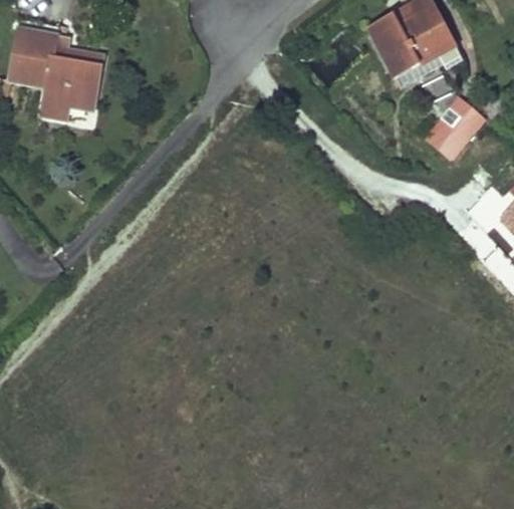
[(427,0),(395,16),(400,25),(436,6),(432,0),(427,0)]
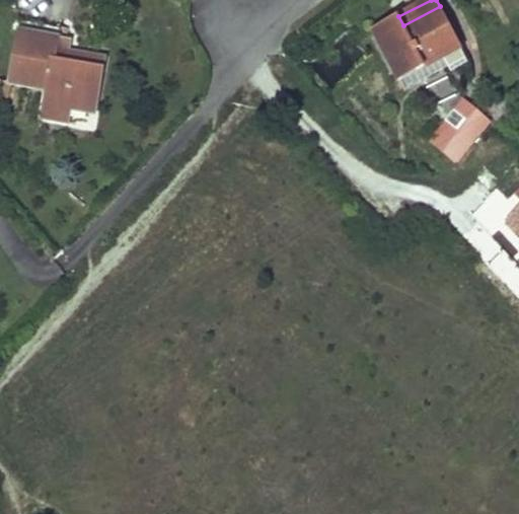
[(398,16),(374,29),(400,79),(416,71),(421,79),(457,60),(453,52),(461,47),(440,6),(403,25),(398,16)]
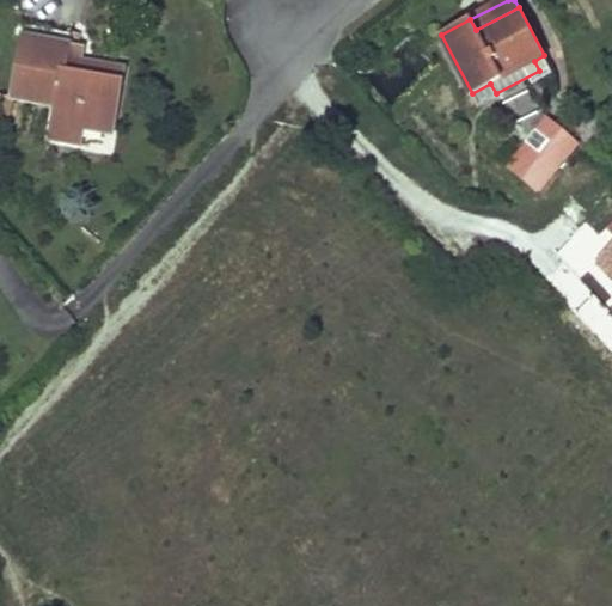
[(35,36),(23,34),(12,95),(55,102),(49,134),(80,140),(84,123),(105,128),(110,102),(117,102),(122,75),(81,68),(84,56),(67,54),(69,42),(35,36)]
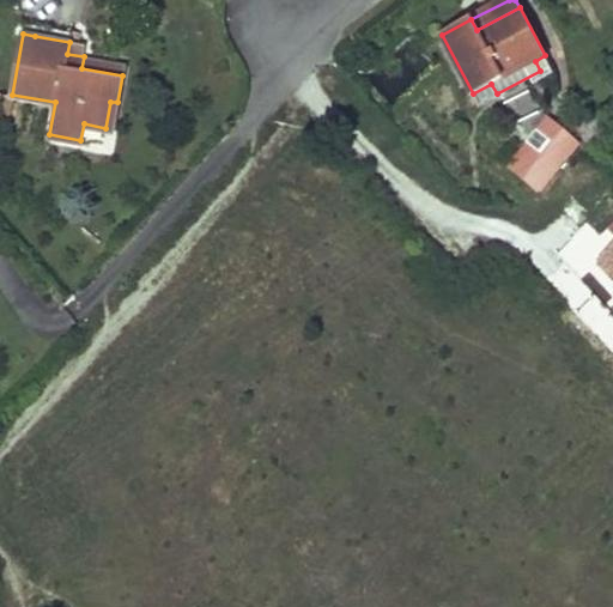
[(122,76),(123,61),(102,58),(102,60),(84,56),(82,68),(122,76)]
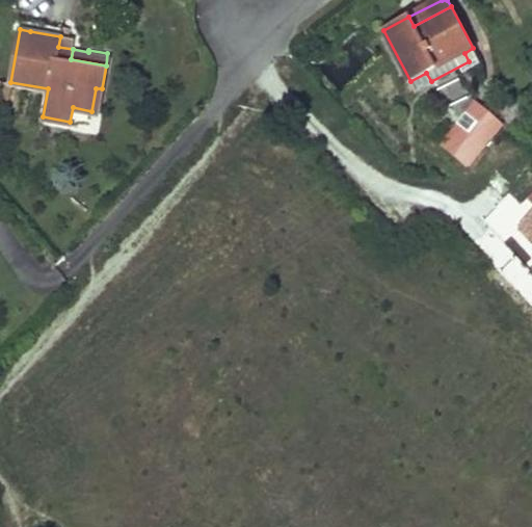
[(477,100),(442,140),(468,161),(503,122),(477,100)]
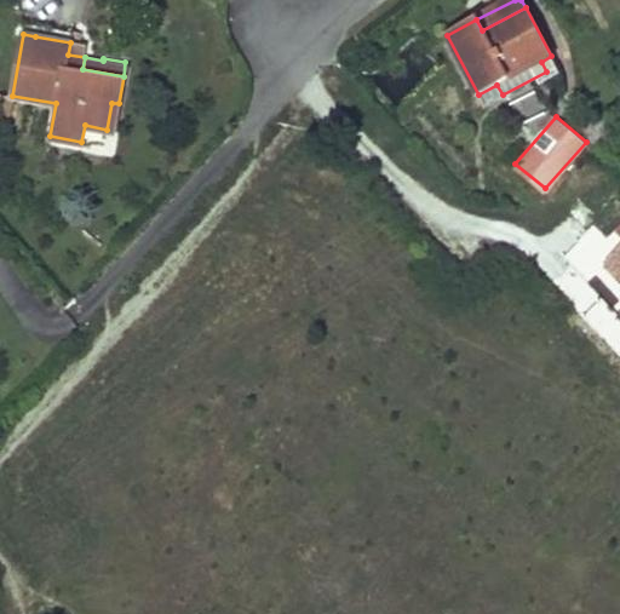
[(619,245),(603,260),(619,279),(619,245)]
